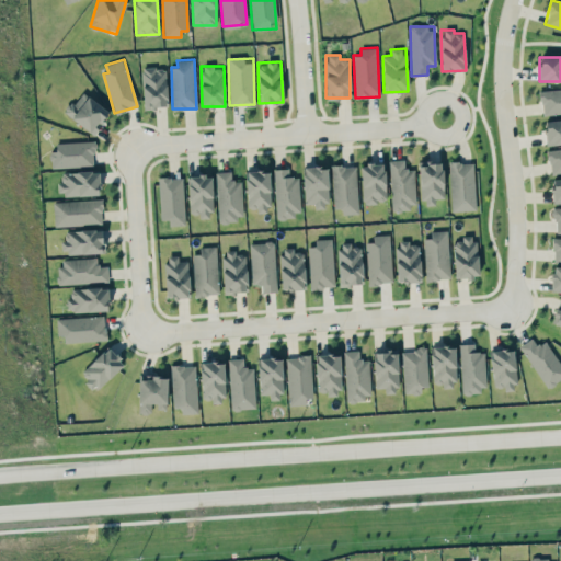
[(167,107),(167,67),(142,68),(142,107),(167,107)]
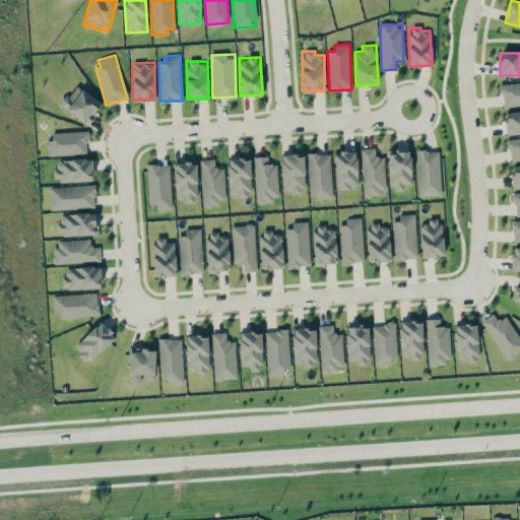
[(519,81),(500,84),(503,108),(519,105),(519,81)]
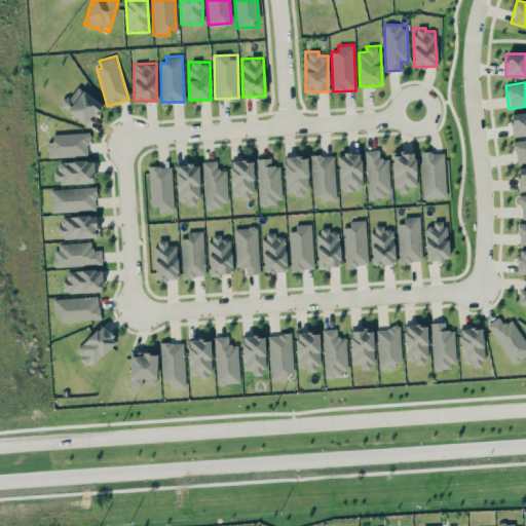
[(65,97),(59,105),(88,125),(103,105),(77,86),(69,99),(65,97)]
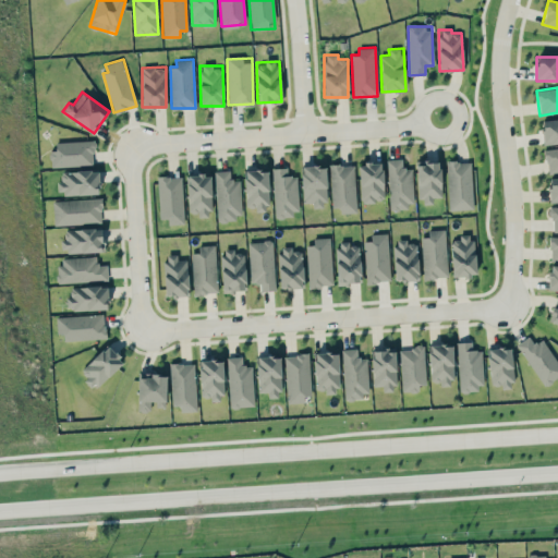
[(557,142),(557,118),(541,120),(543,144),(557,142)]
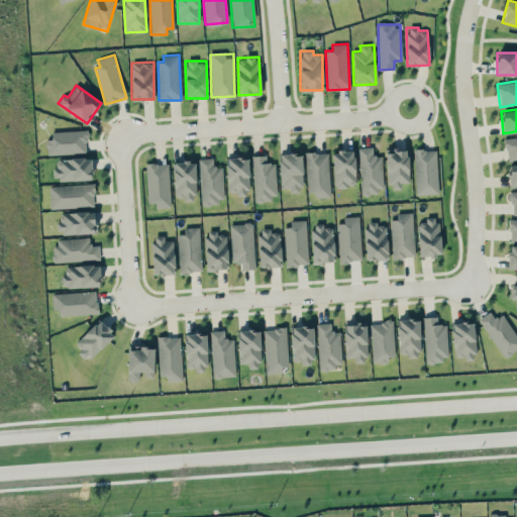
[(86,130),(52,131),(52,139),(46,139),(46,153),(87,152),(86,130)]
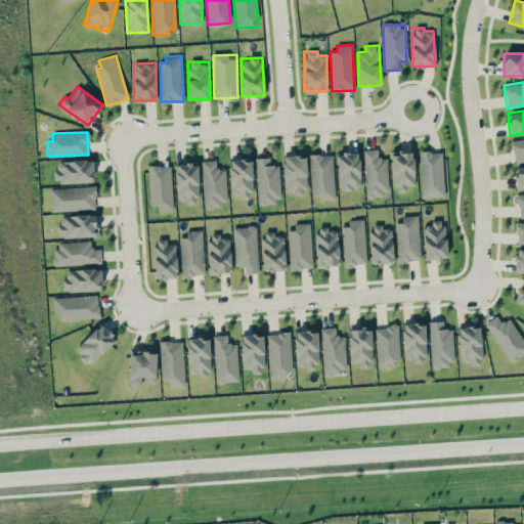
[(523,137),(512,139),(514,162),(523,161),(523,137)]
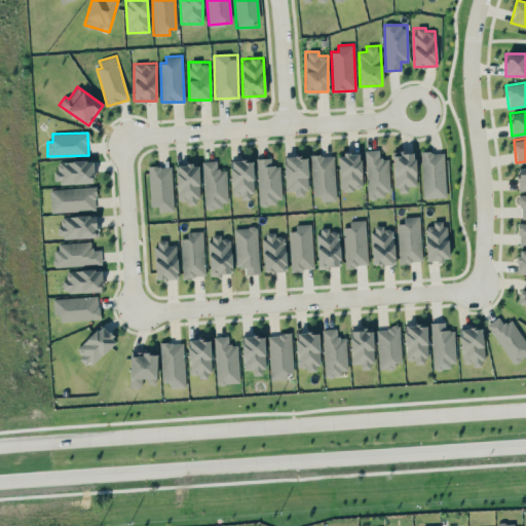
[(390,195),(388,158),(379,158),(378,149),(365,150),(367,196),(390,195)]
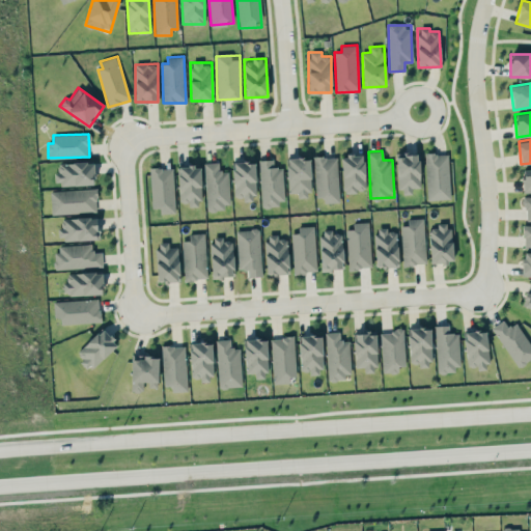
[(448,152),(425,154),(427,199),(450,199),(448,152)]
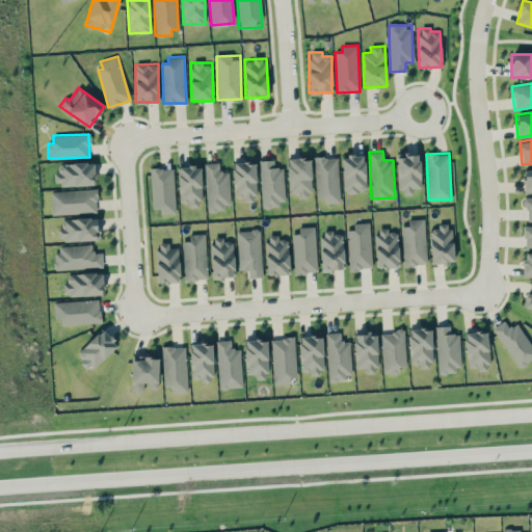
[(421,188),(420,154),(398,155),(400,194),(414,193),(414,188),(421,188)]
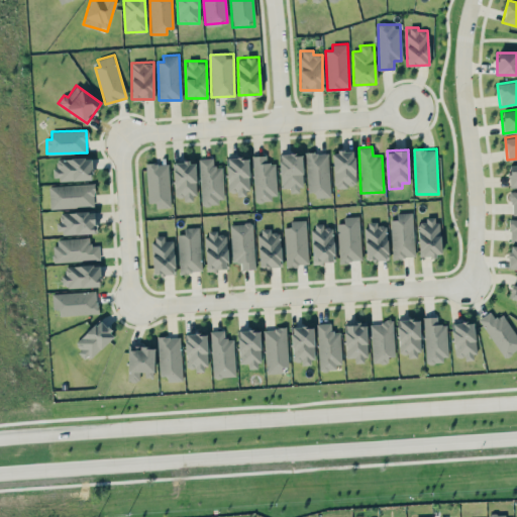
[(356,187),(354,150),(333,151),(334,188),(356,187)]
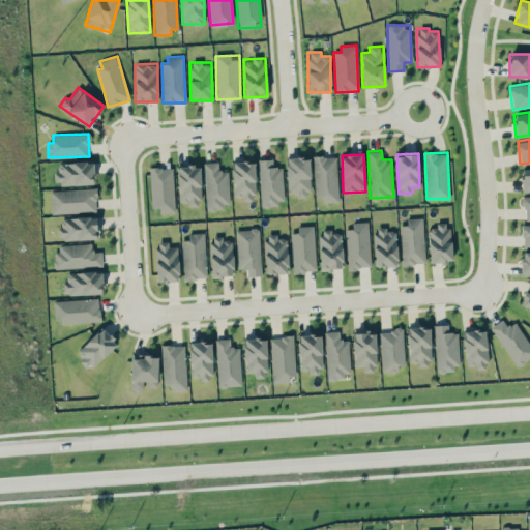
[(316,201),(339,200),(336,155),(314,156),(316,201)]
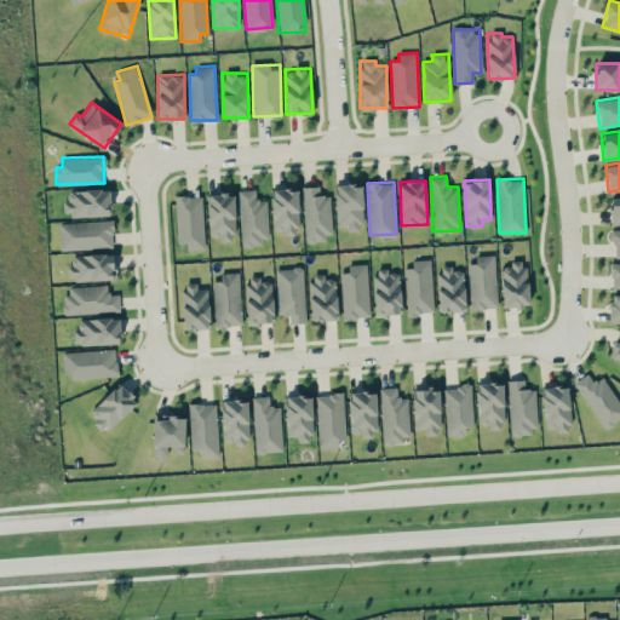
[(362,184),(336,185),(336,225),(348,225),(348,231),(362,230),(362,184)]
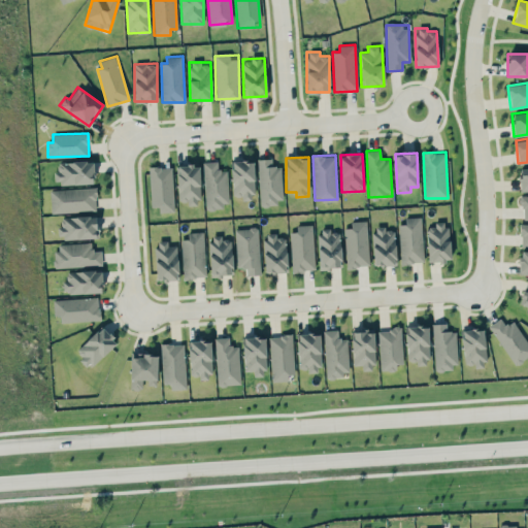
[(259,159),(260,203),(283,203),(282,166),(272,166),(271,159),(259,159)]
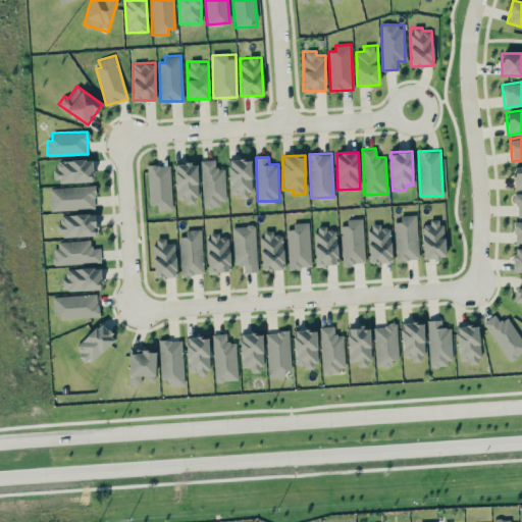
[(57,160),(57,169),(53,169),(53,181),(92,180),(92,159),(57,160)]
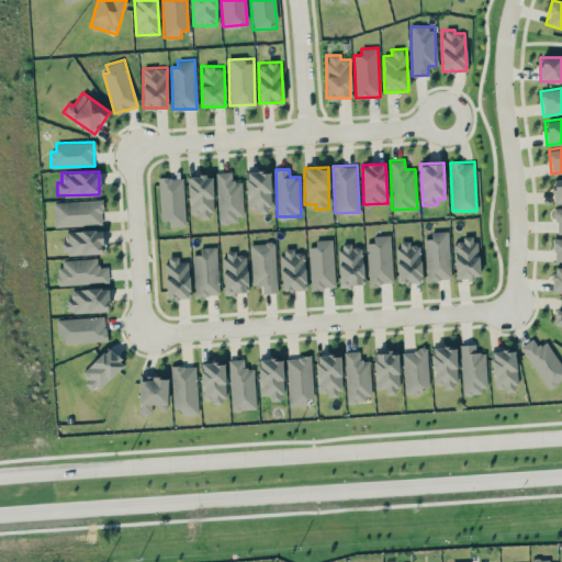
[(270,171),(247,171),(248,211),(271,211),(270,171)]
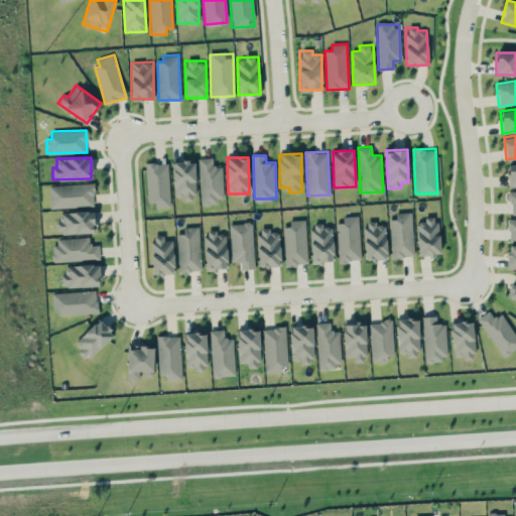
[(200,158),(201,203),(223,202),(222,165),(213,166),(213,158),(200,158)]
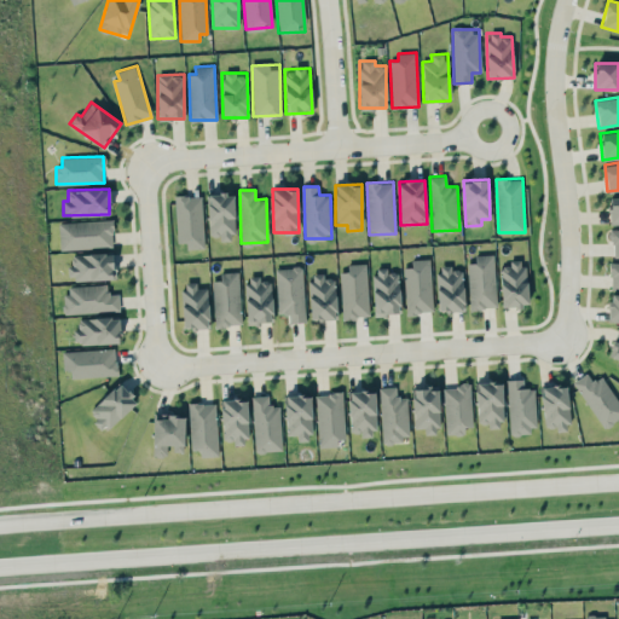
[(235,238),(233,194),(208,194),(209,239),(235,238)]
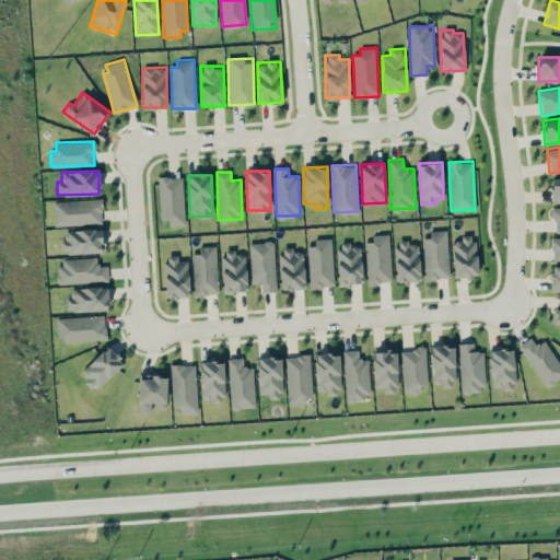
[(168,224),(185,224),(183,176),(159,177),(160,219),(168,219),(168,224)]
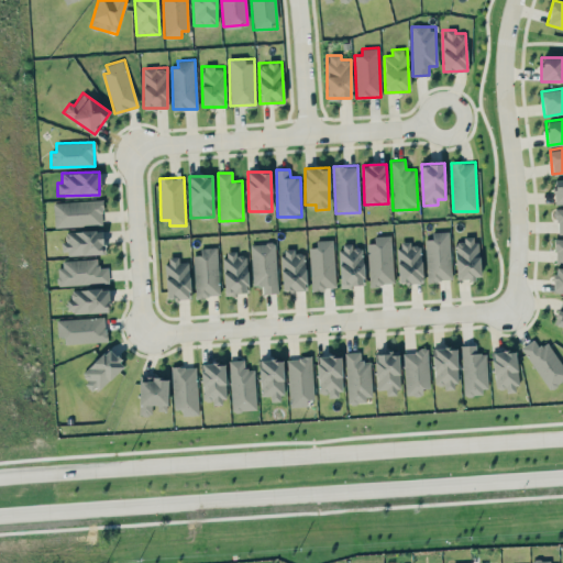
[(562,179),(553,179),(554,203),(562,202),(562,179)]
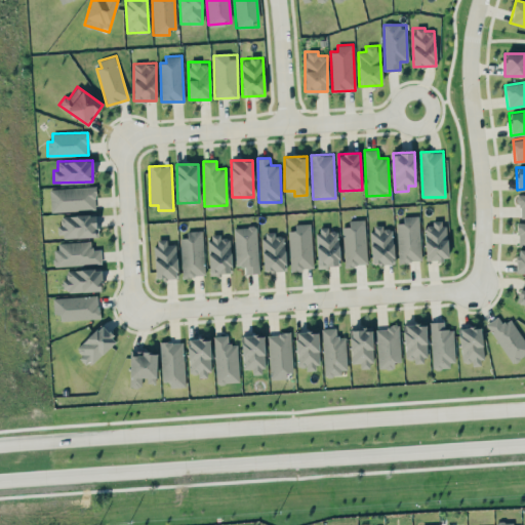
[(50,211),(96,209),(95,187),(49,189),(50,211)]
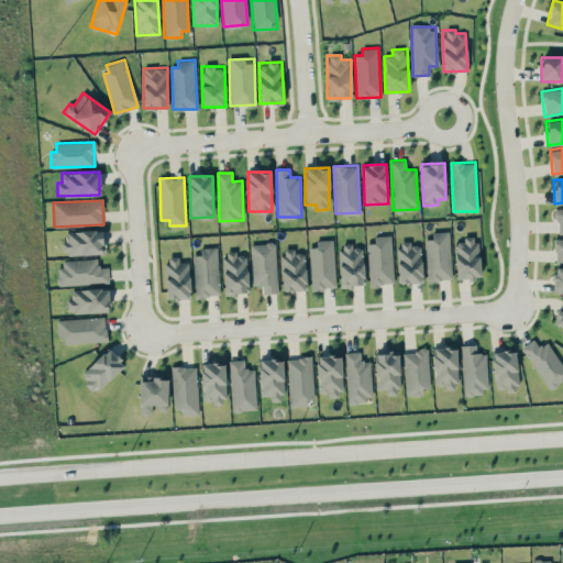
[(105,253),(103,229),(65,231),(65,241),(61,241),(62,254),(105,253)]
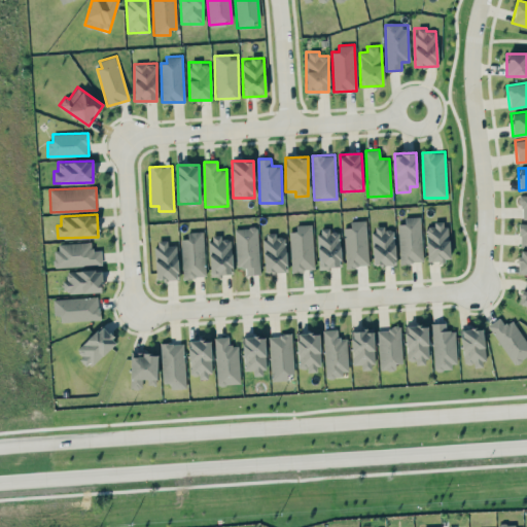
[(423,261),(420,216),(405,217),(405,223),(398,223),(399,262),(423,261)]
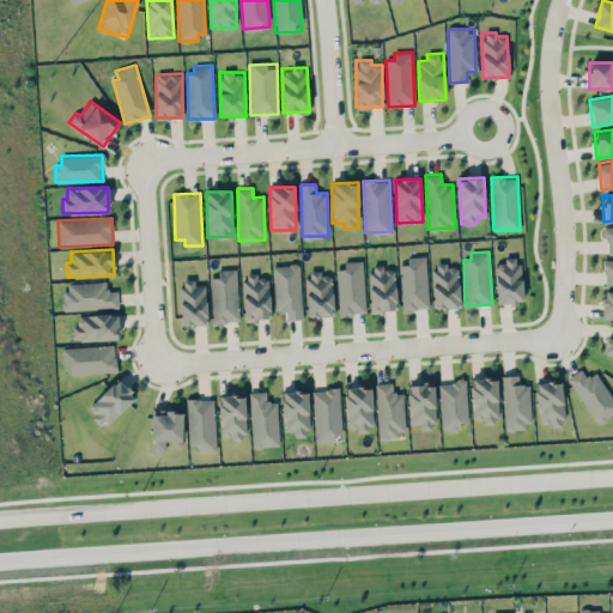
[(401,310),(428,309),(426,256),(407,256),(407,265),(400,265),(401,310)]
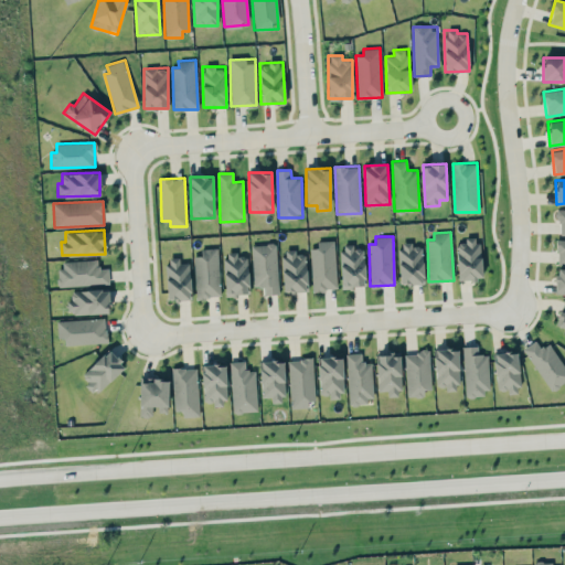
[(481,278),(479,236),(465,237),(465,243),(456,243),(458,280),(481,278)]
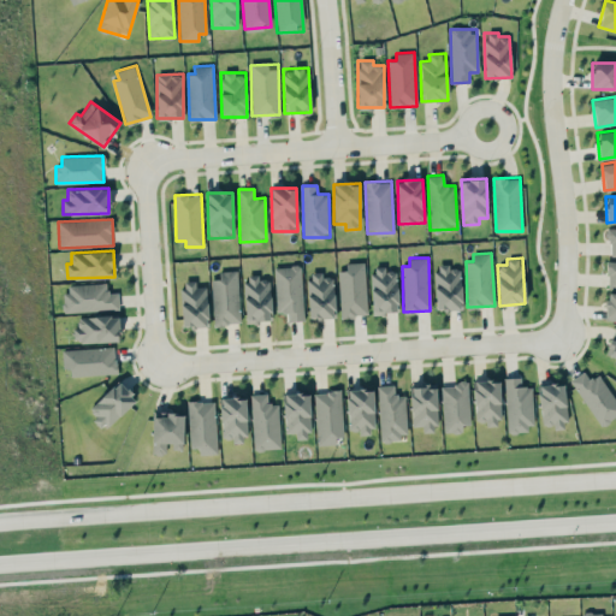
[(338,271),(341,317),(367,315),(365,262),(345,262),(345,270),(338,271)]
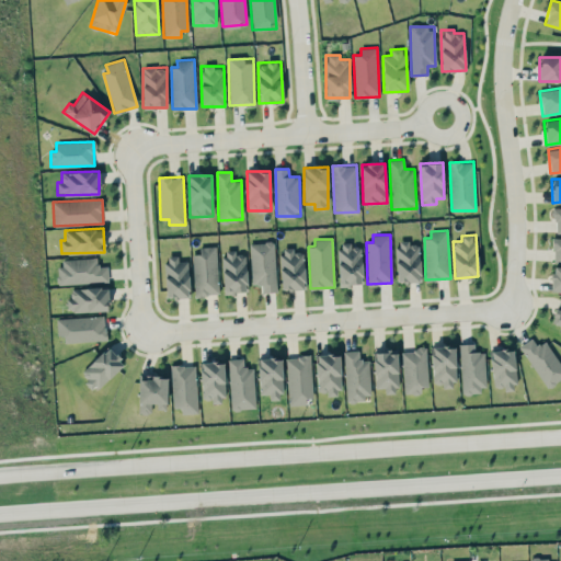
[(251,285),(262,285),(262,293),(276,292),(275,242),(250,242),(251,285)]
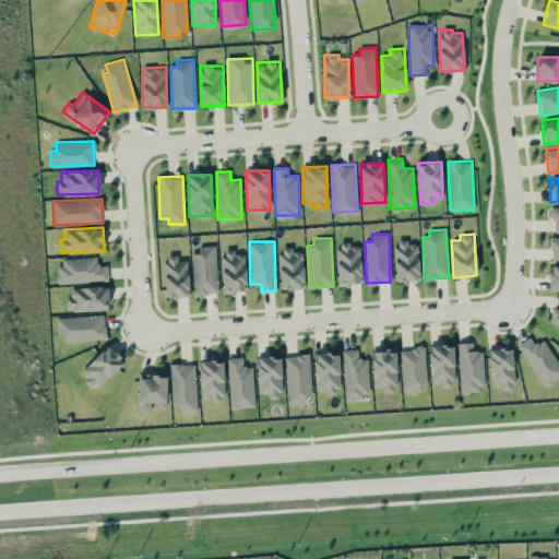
[(361,283),(360,245),(349,246),(349,241),(336,242),(339,284),(361,283)]
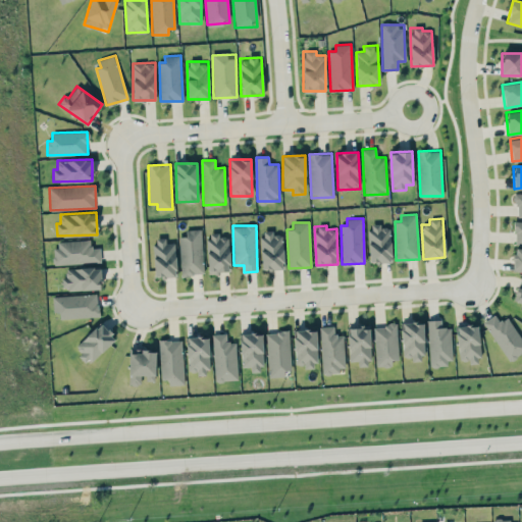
[(370,262),(392,262),(390,225),(368,225),(370,262)]
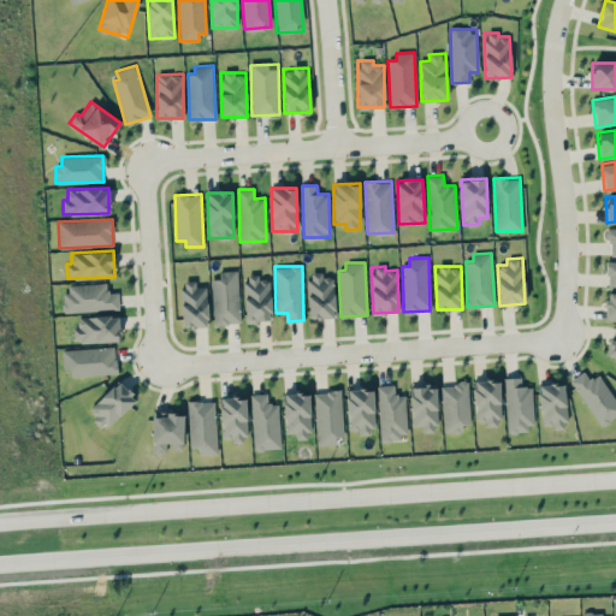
[(212,279),(214,325),(240,324),(237,271),(219,271),(219,278),(212,279)]
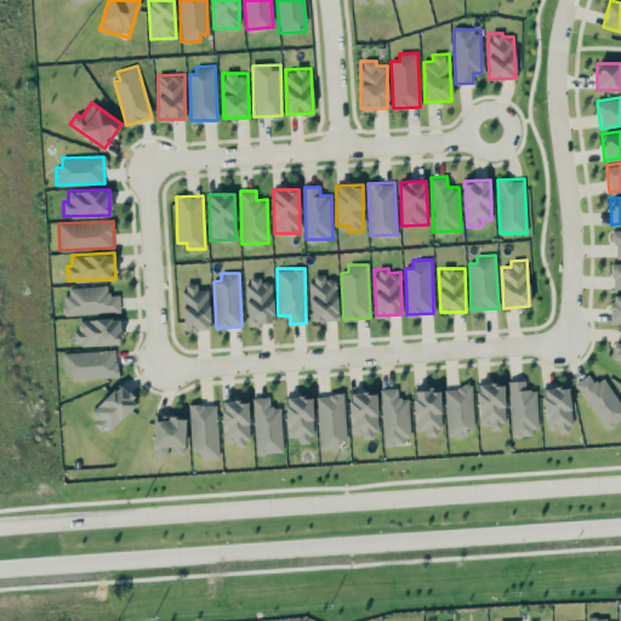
[(312,320),(337,320),(336,279),(325,279),(325,274),(311,274),(312,320)]
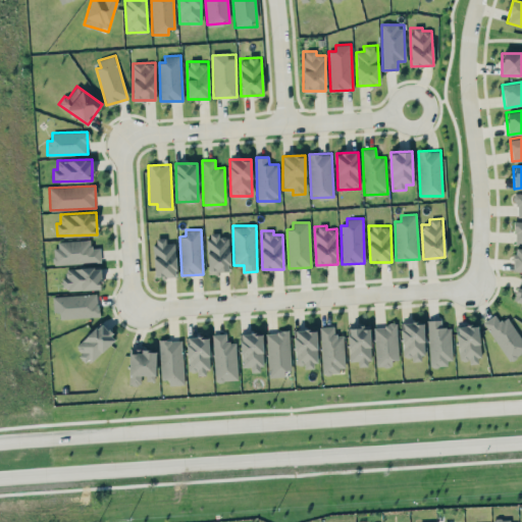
[(208,272),(230,271),(228,236),(220,237),(219,232),(207,232),(208,272)]
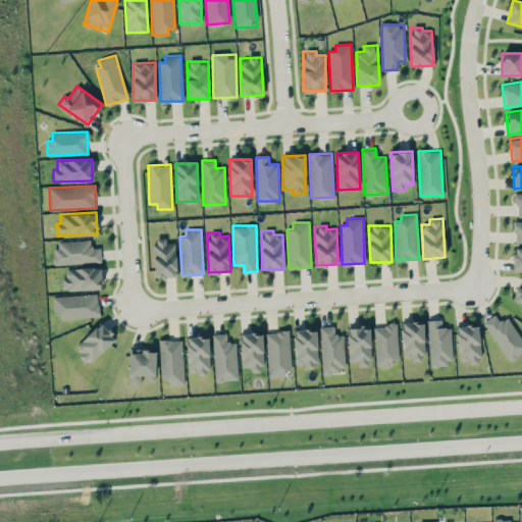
[(155,277),(176,276),(175,243),(166,243),(166,238),(153,239),(155,277)]
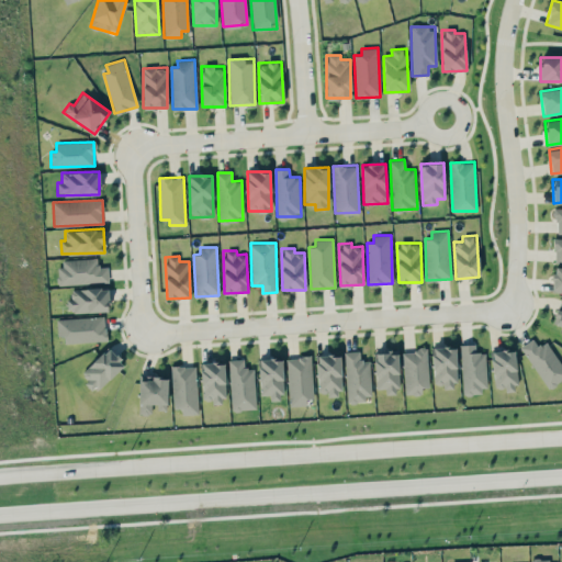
[(108,267),(98,267),(98,258),(58,259),(59,284),(108,282),(108,267)]
